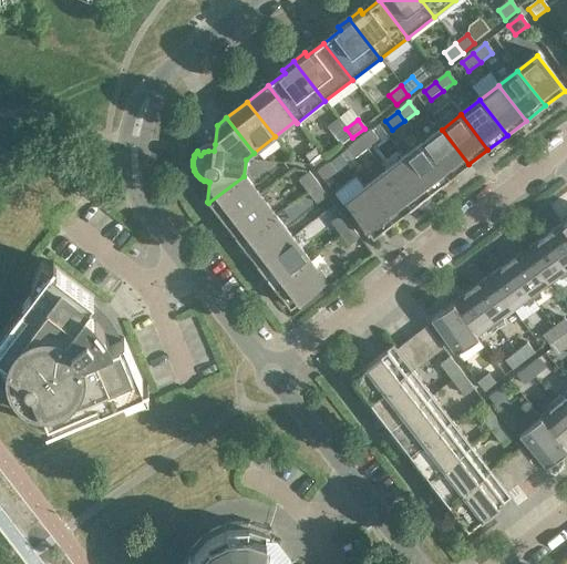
[(352,137),(346,129),(333,137),(341,146),(352,137)]
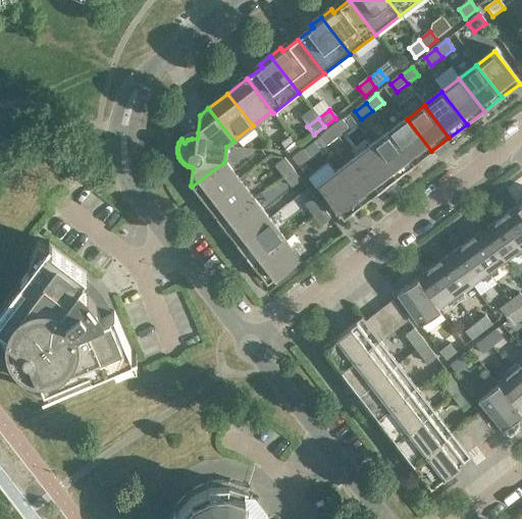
[(431,151),(407,119),(388,133),(414,165),(431,151)]
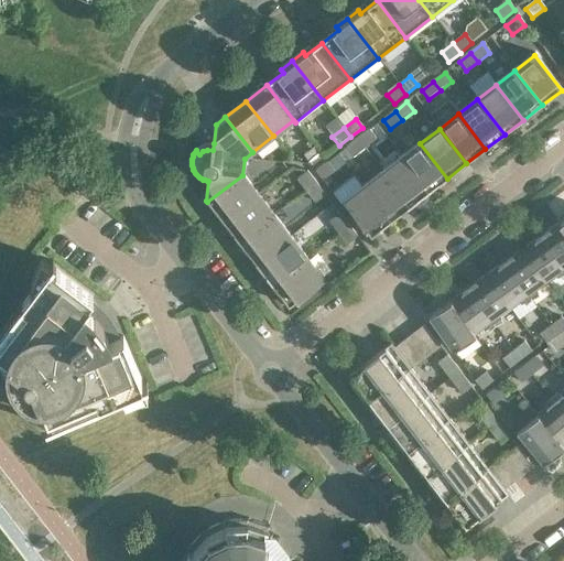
[(376,140),(369,131),(357,140),(365,149),(376,140)]
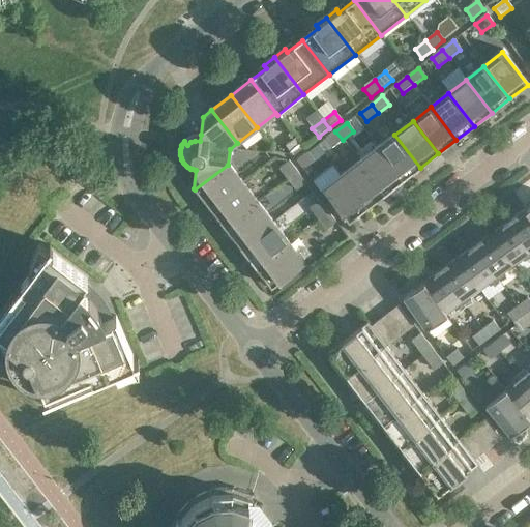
[(343,140),(335,132),(325,140),(331,148),(343,140)]
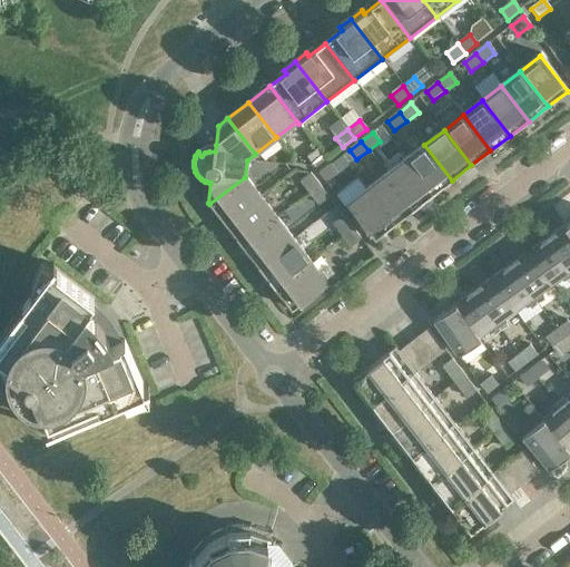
[(452,181),(424,145),(405,159),(433,195),(452,181)]
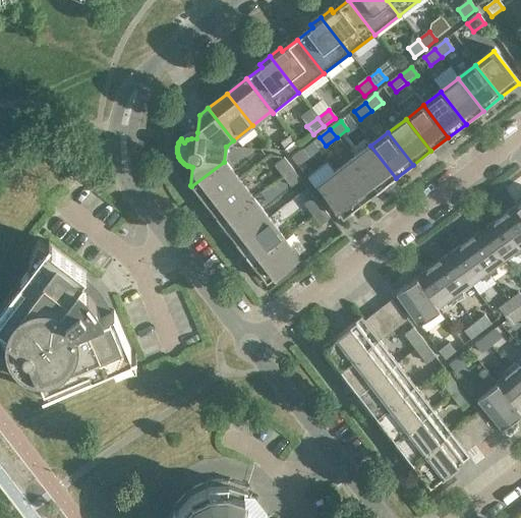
[(281,145),(288,154),(299,146),(291,136),(281,145)]
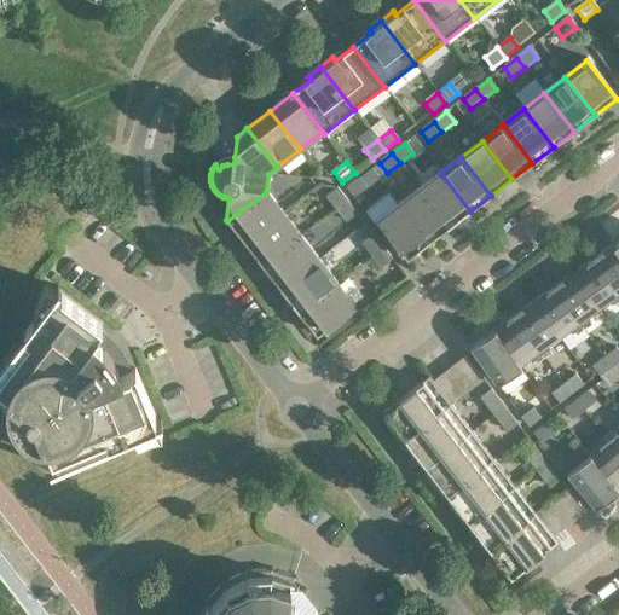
[(470,212),(440,173),(420,190),(450,227),(470,212)]
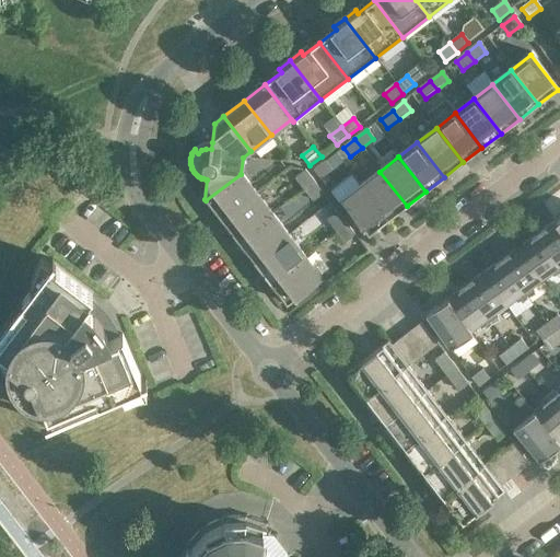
[(331,171),(325,162),(313,172),(321,181),(331,171)]
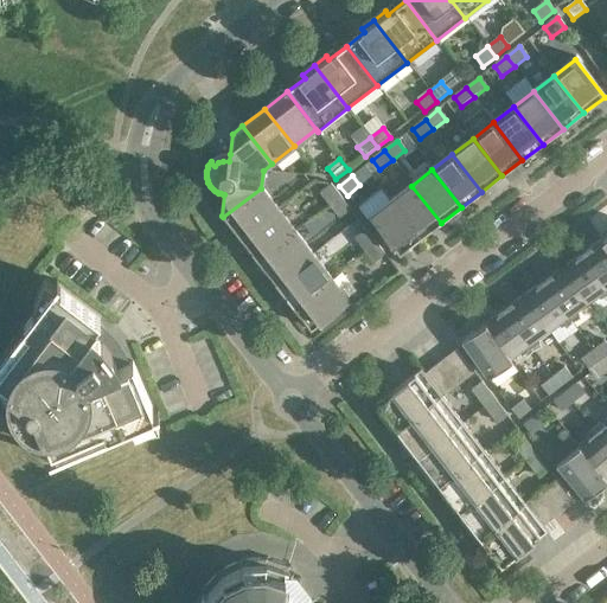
[(340,198),(331,186),(319,194),(328,207),(340,198)]
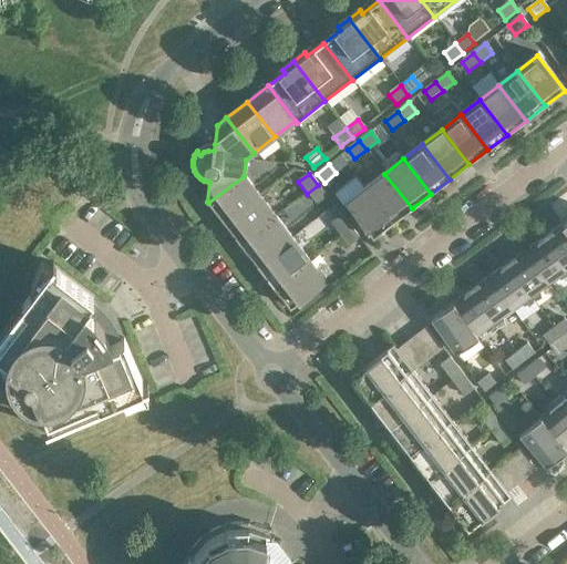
[(412,208),(384,174),(366,188),(393,223),(412,208)]
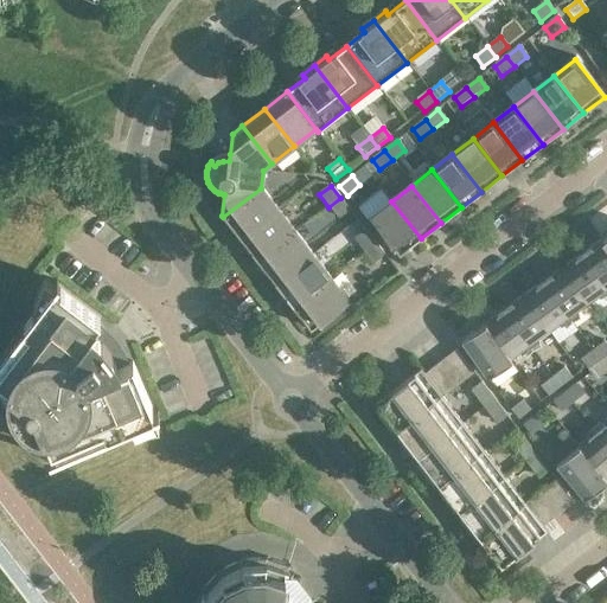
[(278,211),(261,188),(223,217),(241,239),(278,211)]
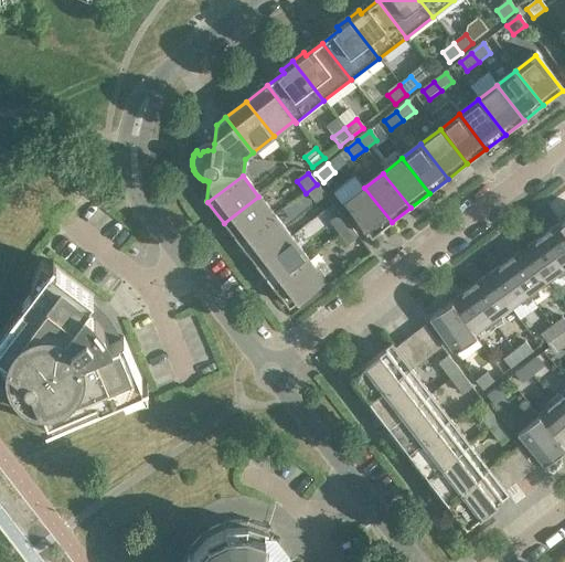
[(326,197),(317,184),(306,193),(316,204),(326,197)]
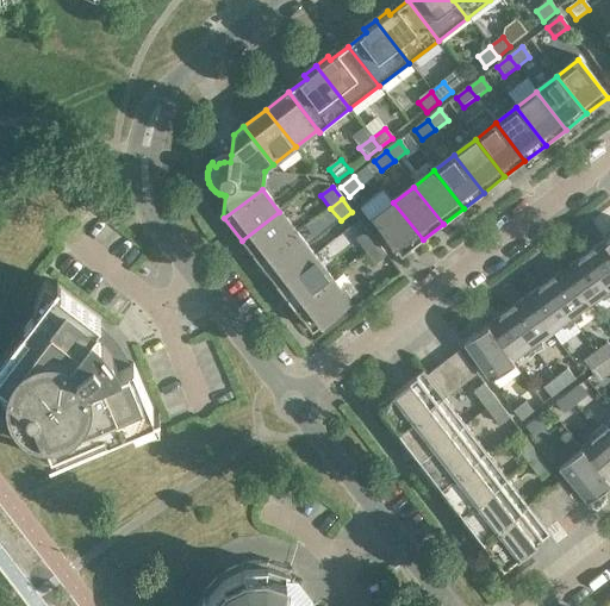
[(423,239),(393,202),(372,219),(402,256),(423,239)]
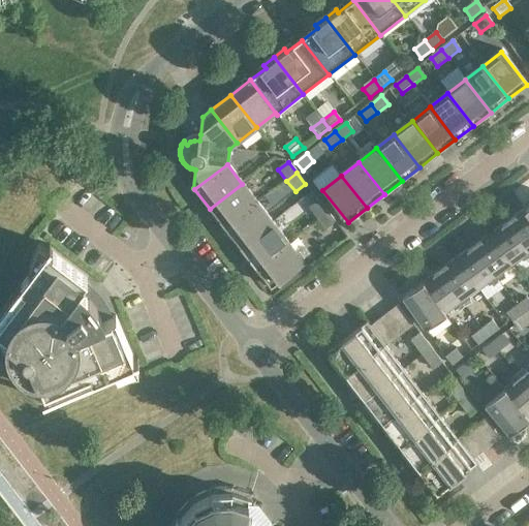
[(257,204),(242,184),(210,209),(224,228),(257,204)]
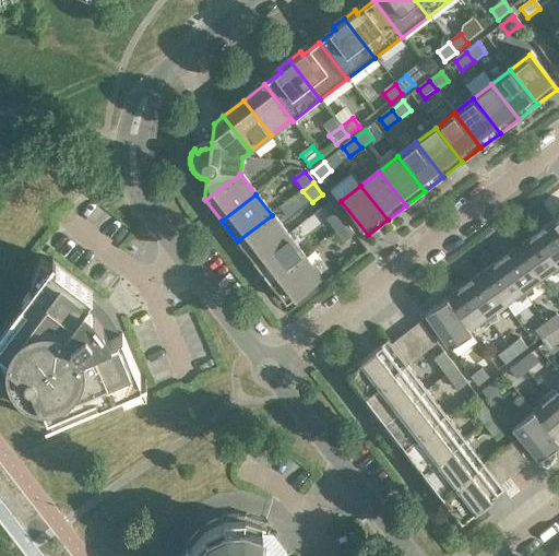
[(345,224),(336,213),(326,221),(335,233),(345,224)]
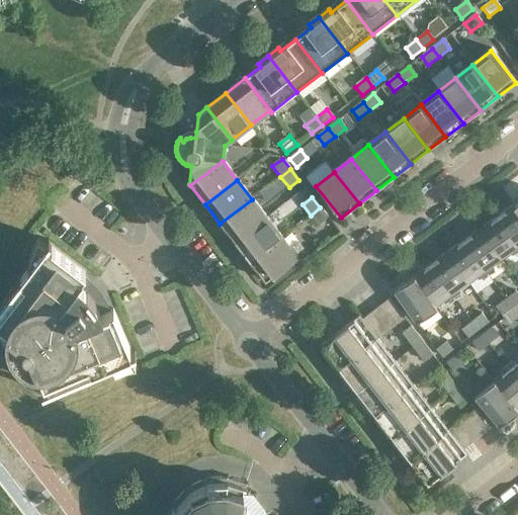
[(267,219),(252,199),(220,224),(235,243),(267,219)]
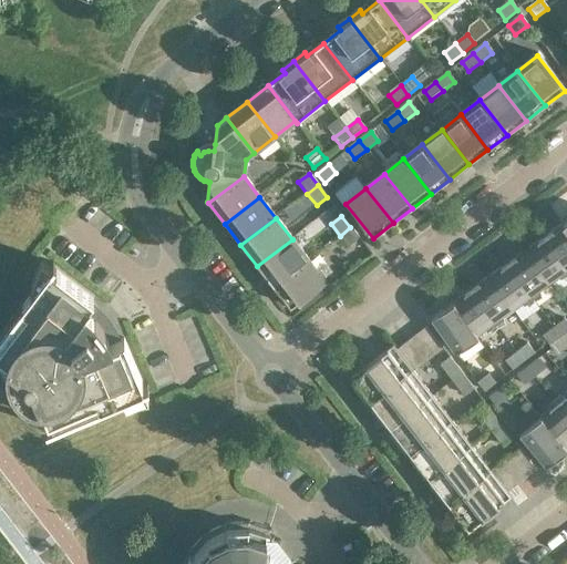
[(566,231),(562,224),(560,224),(563,226),(545,238),(544,236),(543,237),(566,270),(566,231)]
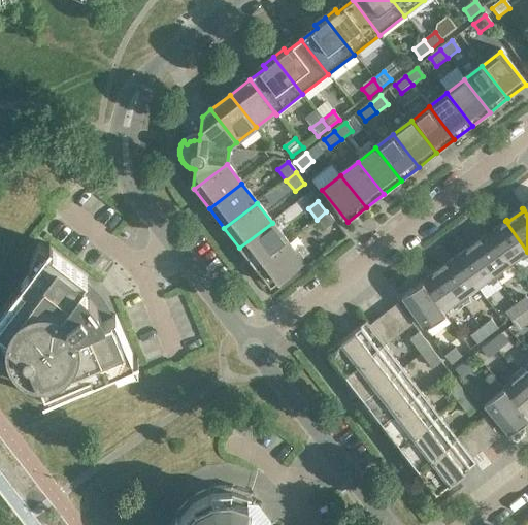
[(335,223),(326,211),(317,220),(325,230),(335,223)]
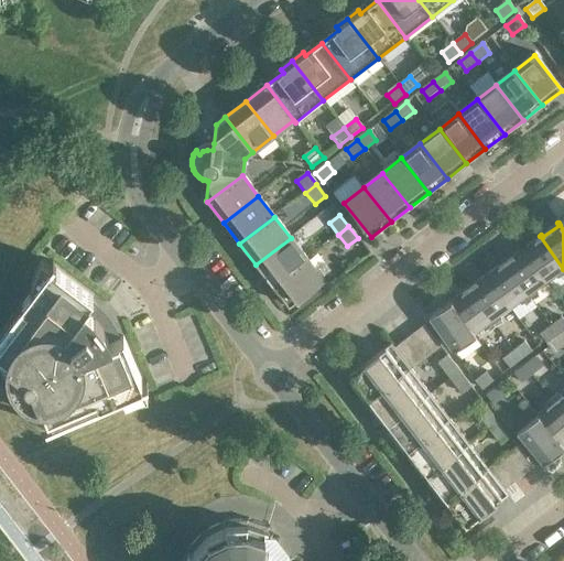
[(563,271),(563,269),(540,236),(539,236),(541,238),(523,250),(522,248),(521,248),(548,284),(563,271)]
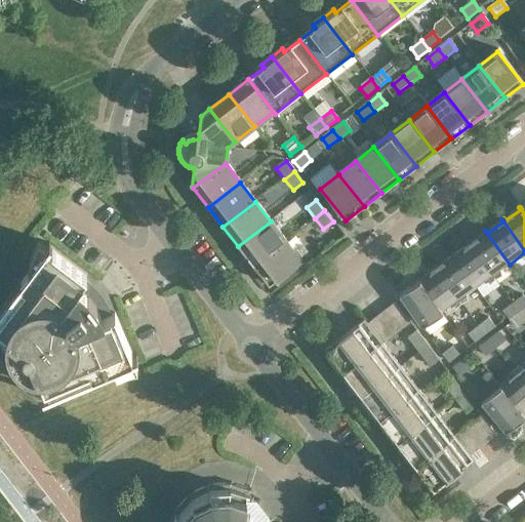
[(285,241),(271,222),(238,246),(253,266),(285,241)]
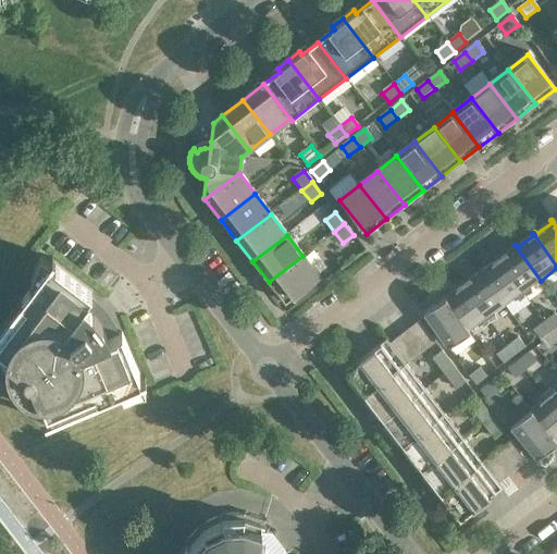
[(541,281),(515,245),(515,246),(516,248),(499,260),(497,258),(522,294),(541,281)]
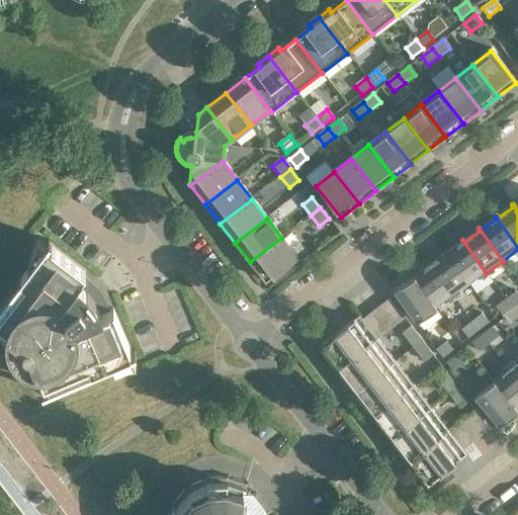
[(301,264),(281,238),(250,262),(265,282),(270,278),(275,284),(301,264)]
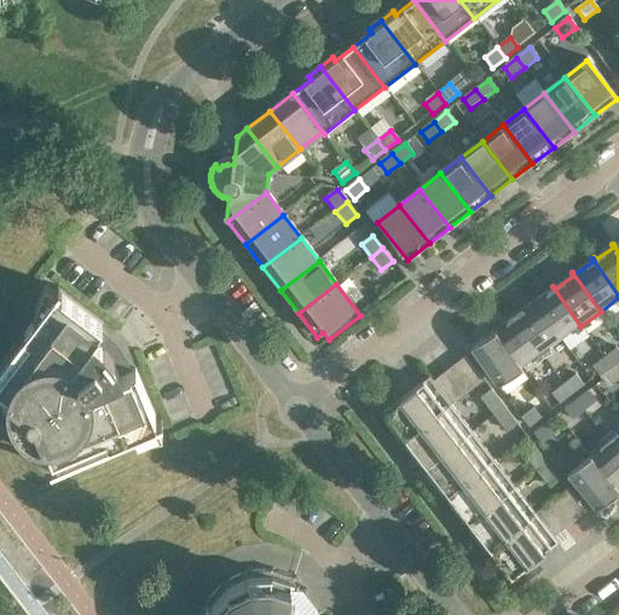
[(580,326),(553,286),(551,288),(554,290),(534,303),(533,301),(532,301),(561,341),(580,326)]
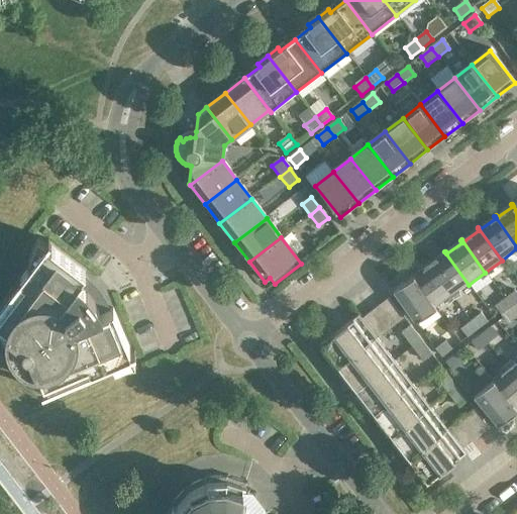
[(32,262),(31,263),(18,281),(23,285),(0,314),(0,326),(27,347),(43,386),(87,368),(89,374),(112,364),(109,358),(129,349),(113,310),(102,314),(100,309),(98,305),(96,301),(93,298),(90,294),(86,290),(82,286),(78,283),(85,275),(50,248),(37,266),(32,262)]
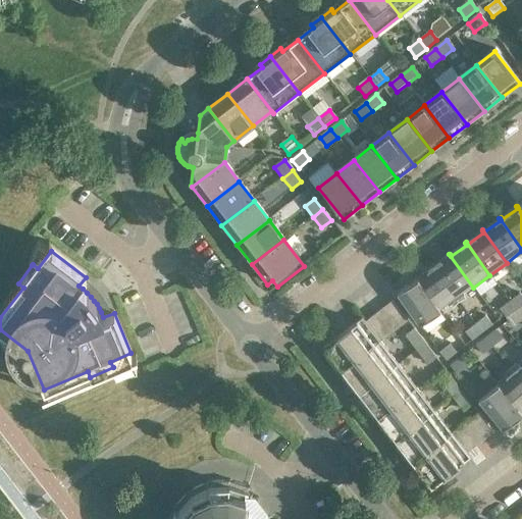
[(473,288),(449,254),(449,255),(450,257),(434,268),(432,266),(456,300),(473,288)]
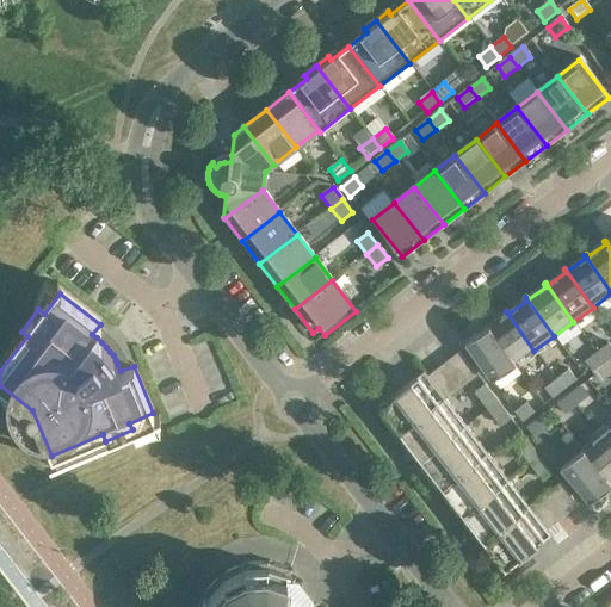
[(534,351),(506,311),(505,311),(507,315),(488,328),(486,326),(513,365),(534,351)]
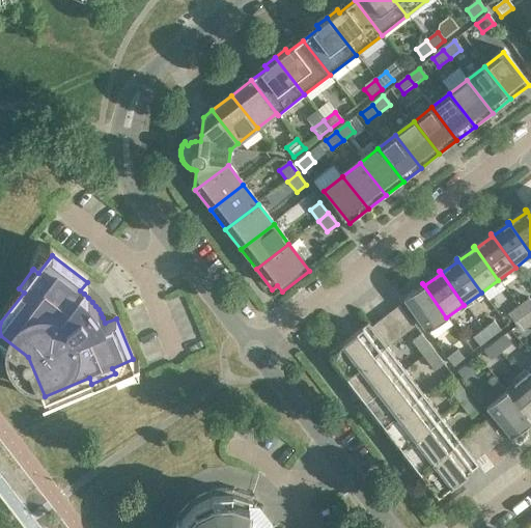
[(446,317),(422,283),(421,283),(423,286),(404,300),(402,298),(401,298),(426,332),(446,317)]
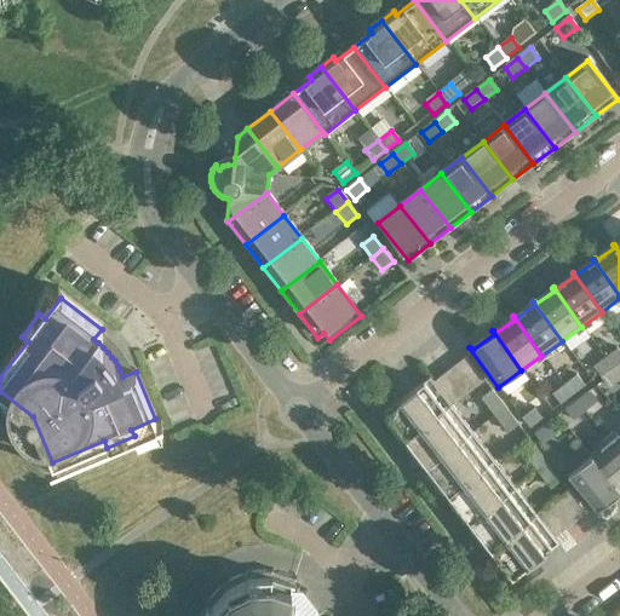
[(619,353),(616,350),(606,360),(613,369),(619,363),(619,353)]
